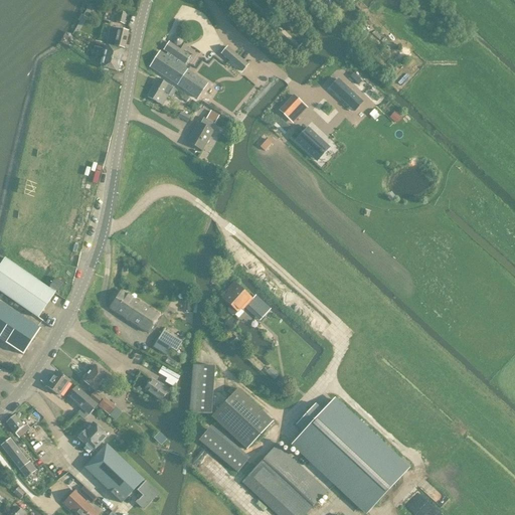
[(127,13),(119,12),(117,22),(124,24),(127,13)]
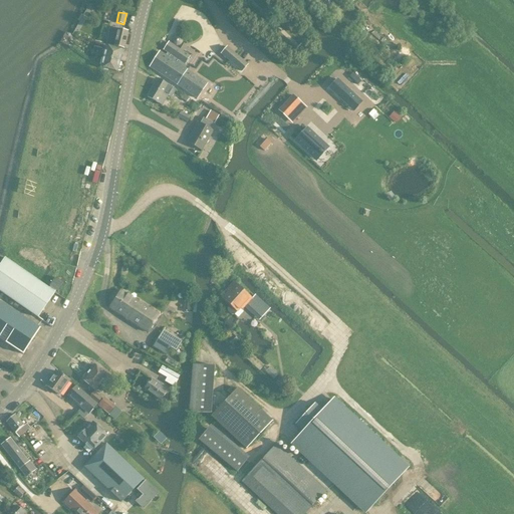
[(105,44),(114,46),(113,46),(123,48),(127,32),(118,30),(118,29),(109,27),(105,44)]
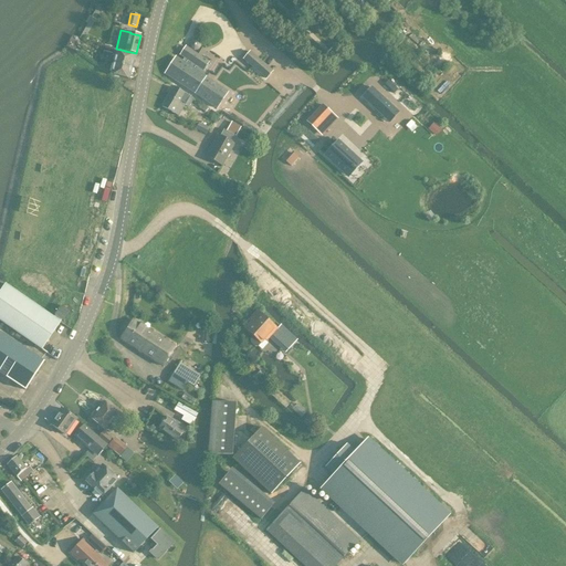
[(165,74),(217,108),(228,93),(201,75),(203,71),(208,63),(195,53),(186,48),(180,55),(188,61),(185,64),(176,58),(165,74)]
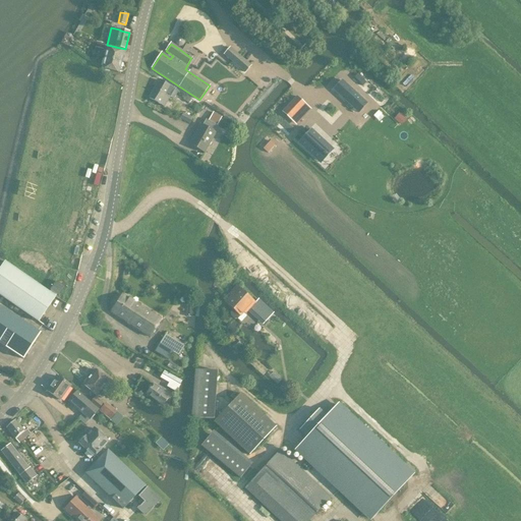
[(108,47),(105,58),(121,62),(124,51),(108,47)]
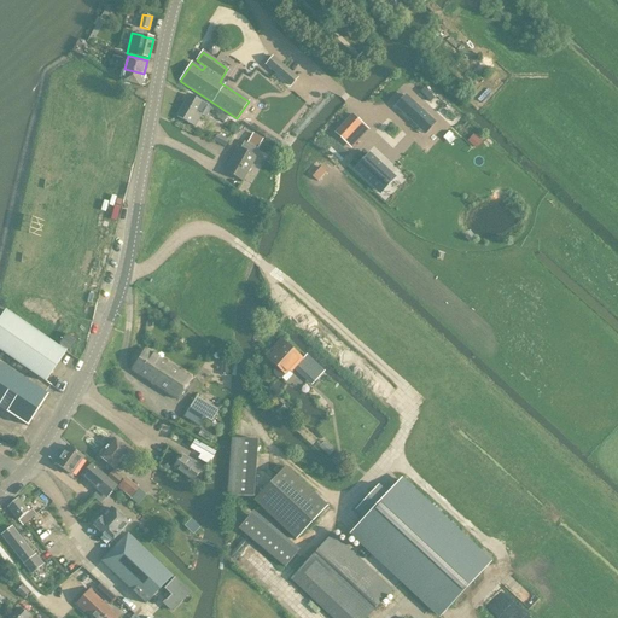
[(357,60),(365,66),(369,62),(362,56),(357,60)]
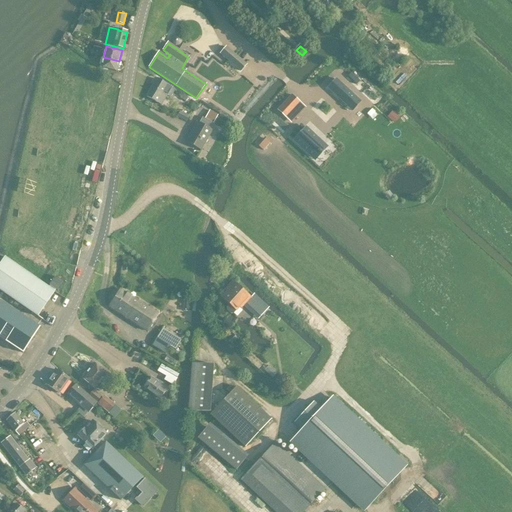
[(226,48),(220,54),(240,71),(245,65),(240,60),(226,48)]
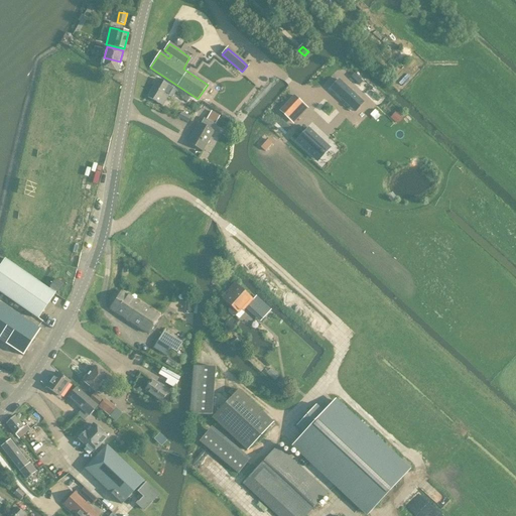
[(104,57),(102,68),(103,69),(118,73),(120,61),(104,57)]
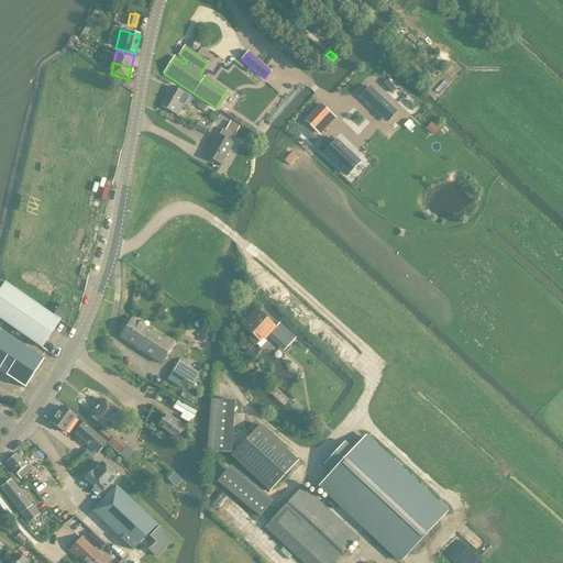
[(172,87),(161,106),(177,116),(184,105),(187,107),(192,99),(172,87)]
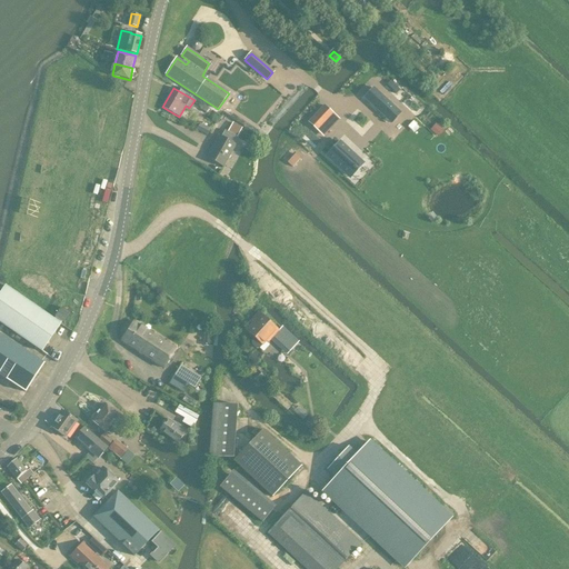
[(373,88),(365,98),(385,118),(395,108),(373,88)]
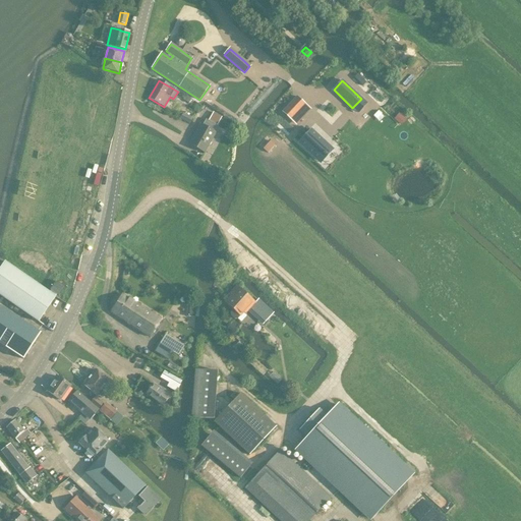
[(224,117),(234,102),(215,89),(205,104),(224,117)]
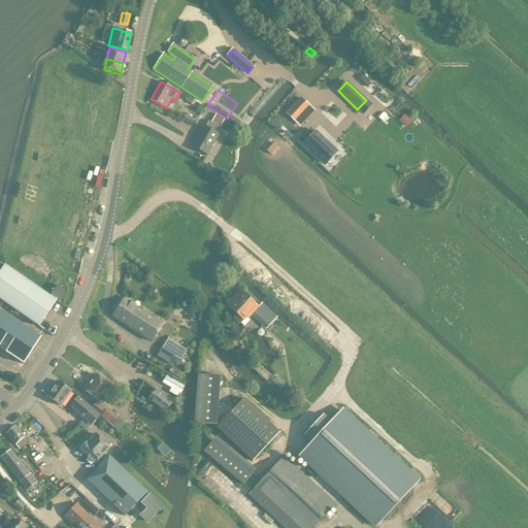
[(300,98),(287,113),(295,122),(309,106),(300,98)]
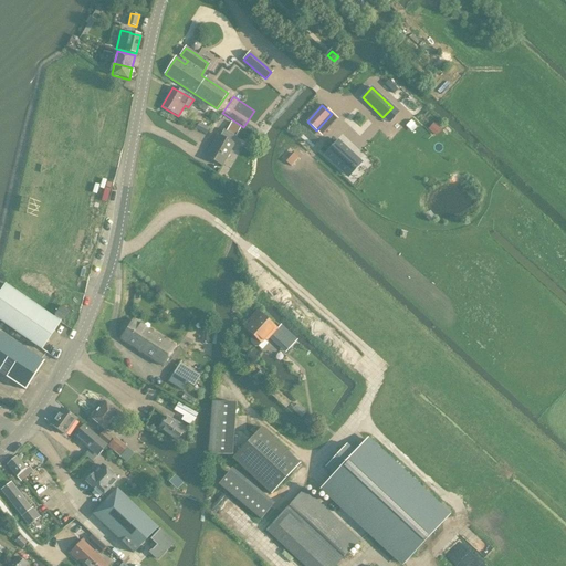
[(196,129),(206,135),(210,128),(203,125),(203,123),(201,122),(200,124),(199,123),(196,129)]
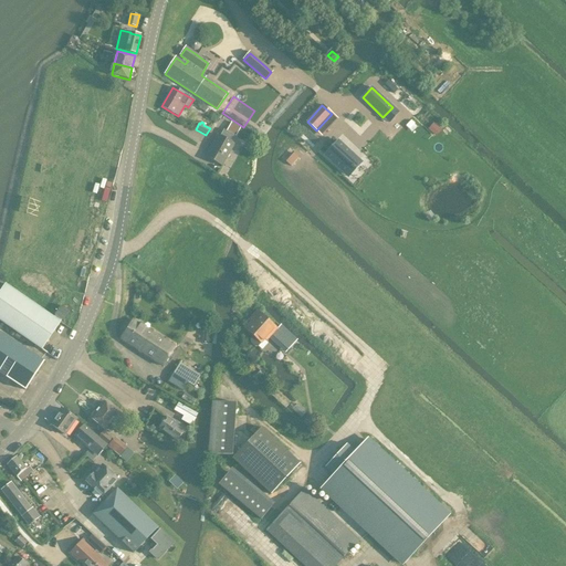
[(218,135),(206,156),(221,166),(233,145),(231,143),(236,136),(241,127),(231,122),(227,132),(223,129),(219,136),(218,135)]
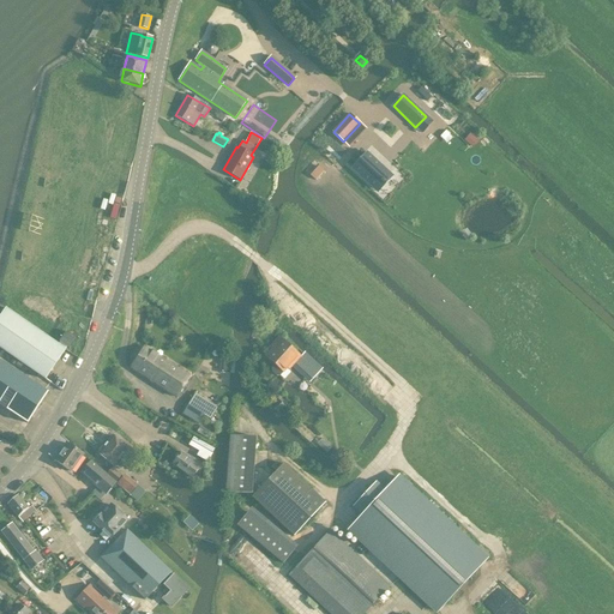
[(390,175),(366,154),(353,168),(375,190),(381,184),(383,185),(385,182),(384,181),(390,175)]
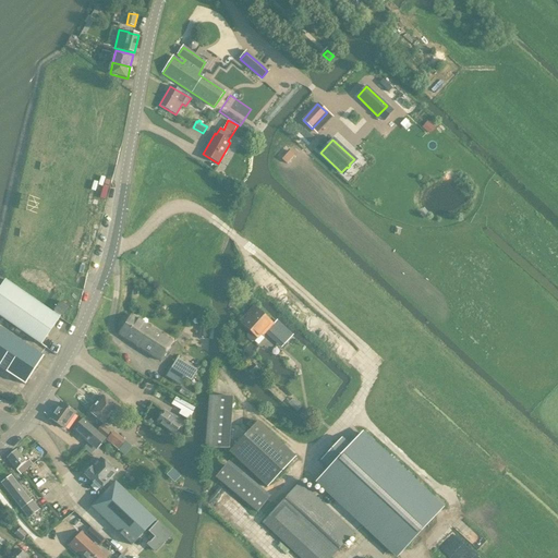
[(0,287),(0,316),(41,344),(60,317),(4,280),(0,287)]
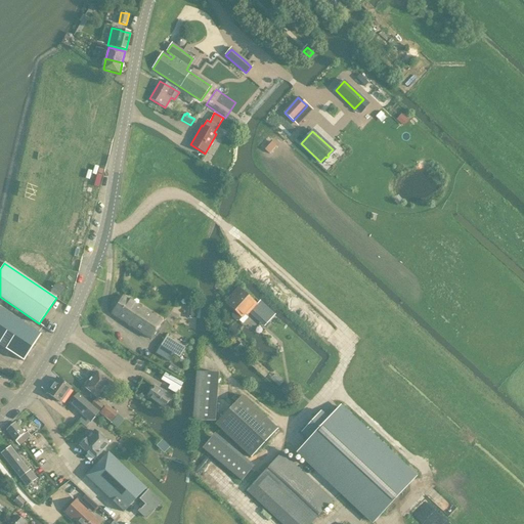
[(56,284),(51,292),(59,298),(66,290),(56,284)]
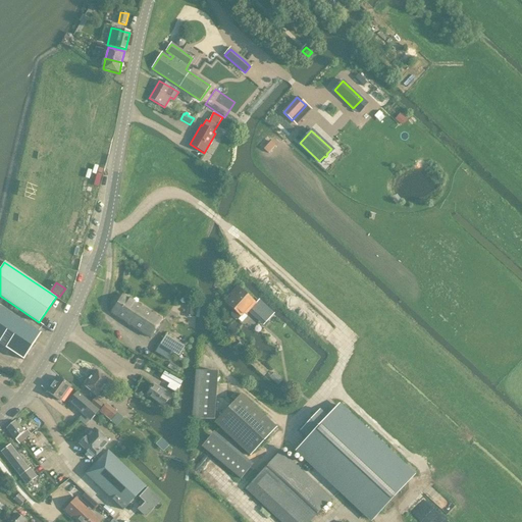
[(227,304),(235,310),(230,313),(230,316),(236,320),(238,320),(245,312),(246,313),(248,312),(258,321),(258,320),(263,325),(274,314),(259,299),(253,306),(248,301),(249,300),(237,289),(231,294),(235,296),(227,304)]
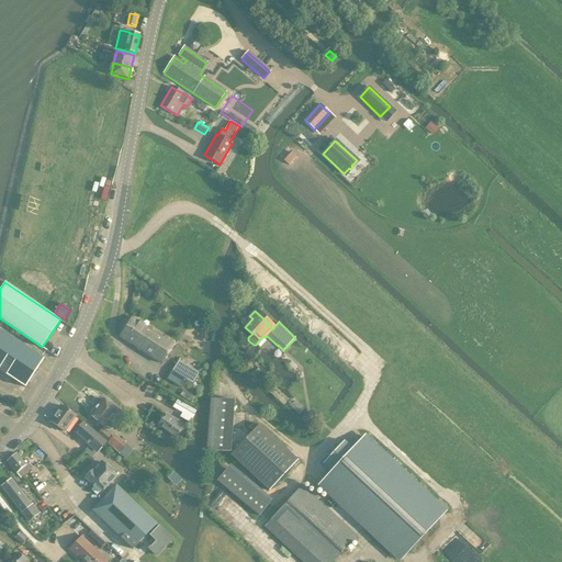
[(132,318),(120,337),(163,364),(173,346),(132,318)]
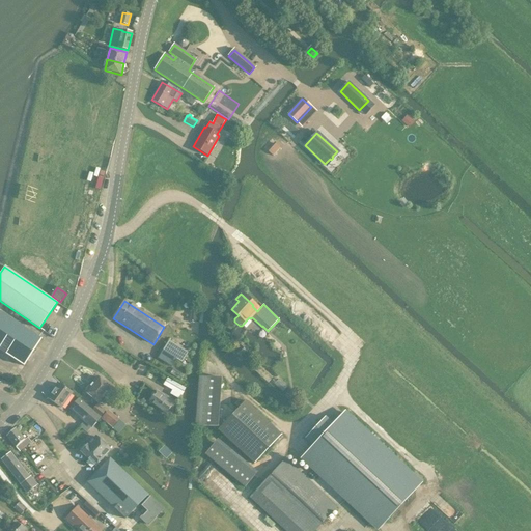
[(0,351),(24,366),(42,340),(0,312),(0,351)]
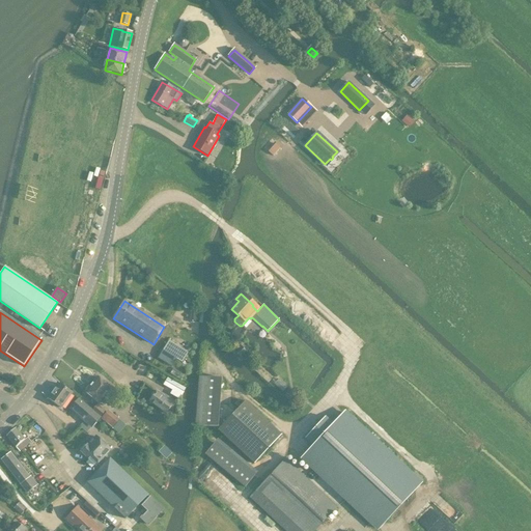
[(162,351),(182,363),(188,352),(169,340),(162,351)]
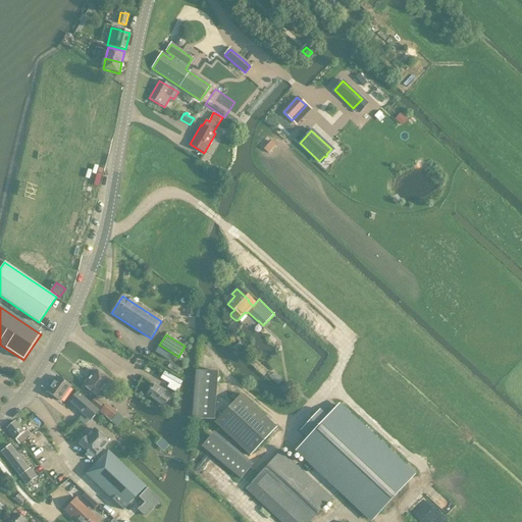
[(237,340),(229,346),(237,353),(243,347),(237,340)]
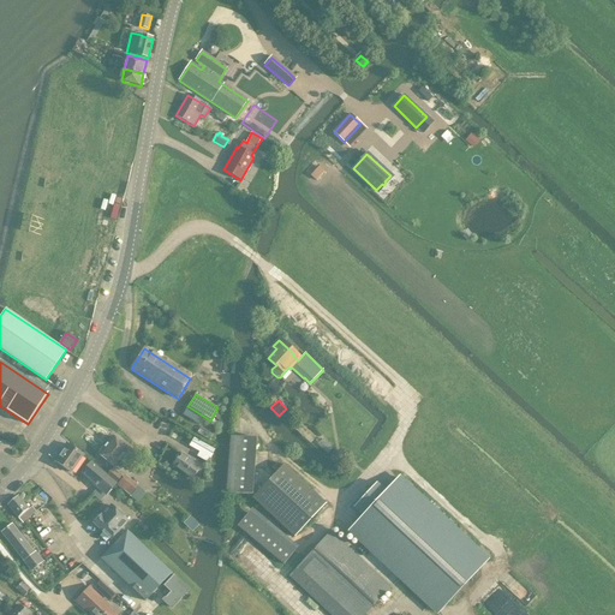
[(231,436),(226,494),(252,495),(256,439),(231,436)]
